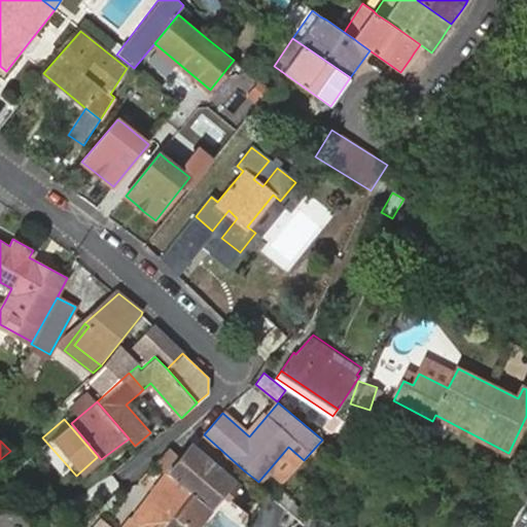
[(168,472),(169,473),(174,478),(191,493),(173,515),(186,526),(195,526),(210,508),(233,480),(191,445),(168,472)]
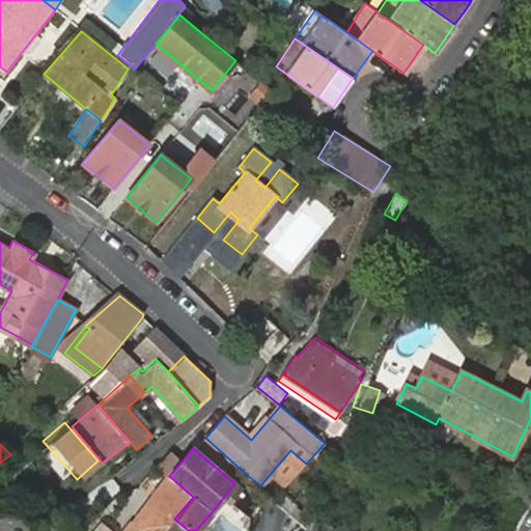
[(170,477),(126,530),(164,530),(174,519),(193,497),(175,481),(170,477)]
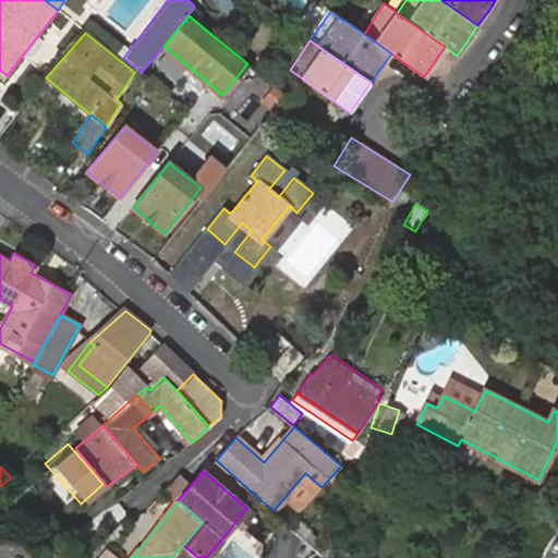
[(197,557),(183,545),(172,557),(197,557)]
